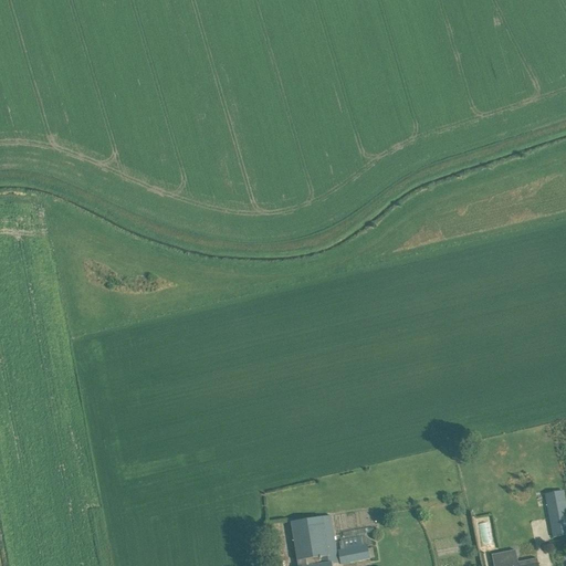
[(565,534),(565,501),(564,491),(546,494),(554,537),(565,534)]
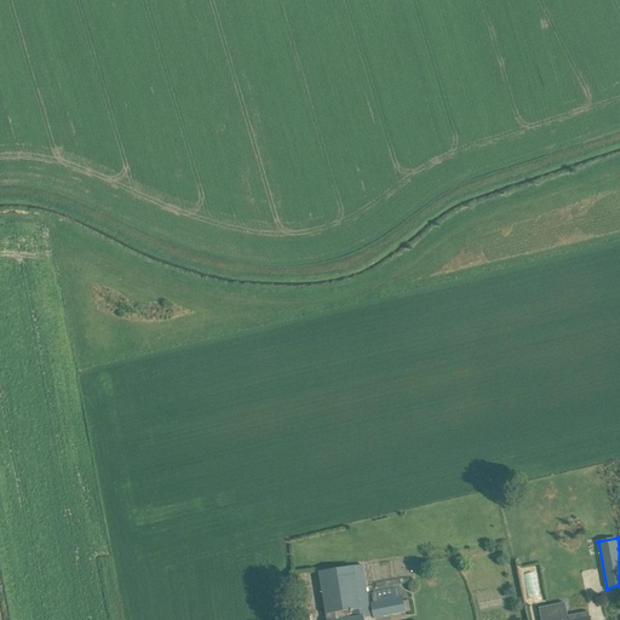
[(326,614),(327,619),(365,619),(365,616),(371,615),(363,564),(320,572),(326,614)]
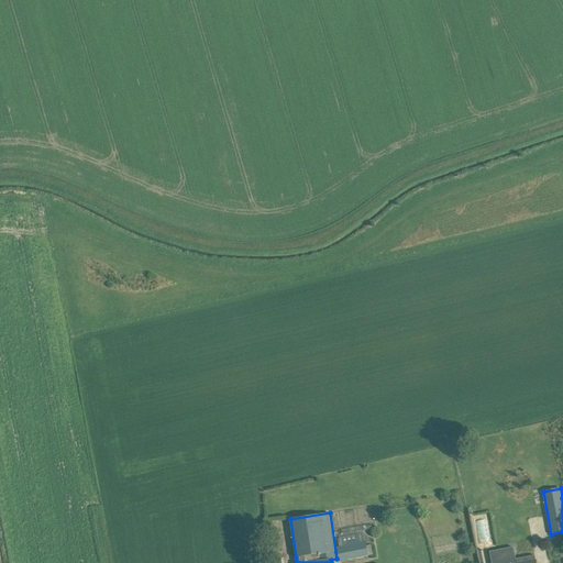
[(277,521),(269,522),(272,544),(279,543),(277,521)]
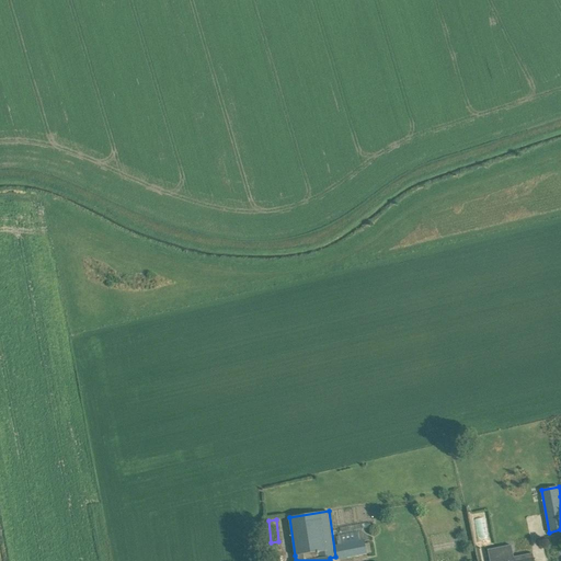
[(365,540),(358,541),(357,533),(341,536),(343,545),(336,546),(339,560),(367,554),(365,540)]
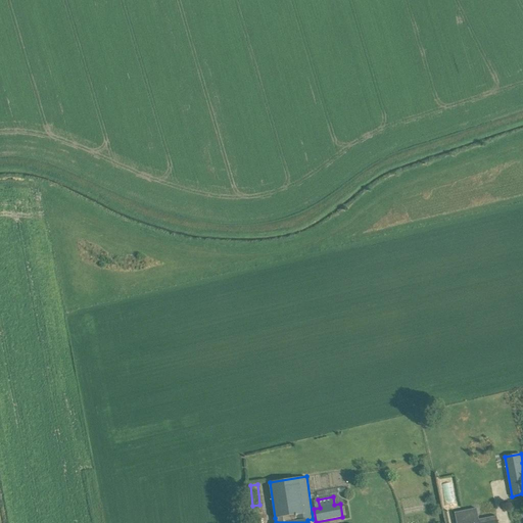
[(497,522),(497,516),(478,520),(476,508),(461,511),(463,522),(497,522)]
